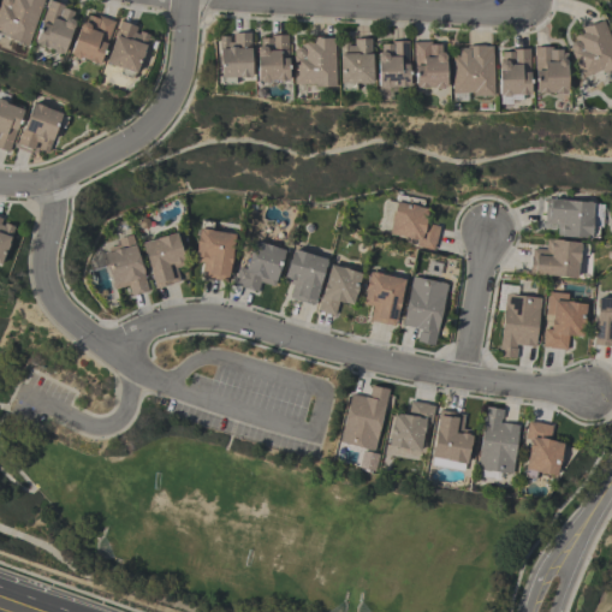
[(611,19),(576,31),(592,77),(611,70),(611,19)]
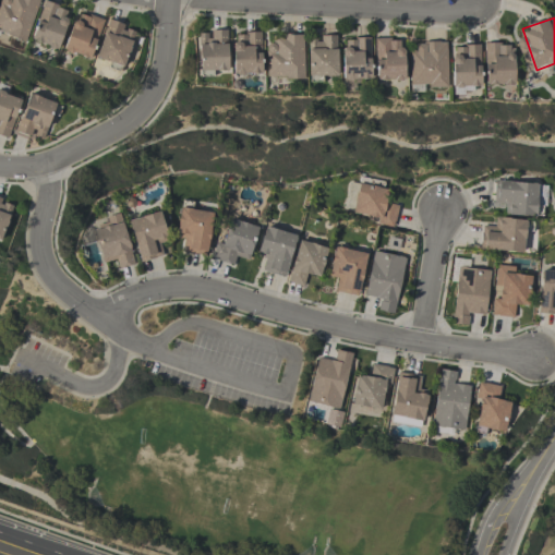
[(237,70),(236,28),(208,28),(208,70),(237,70)]
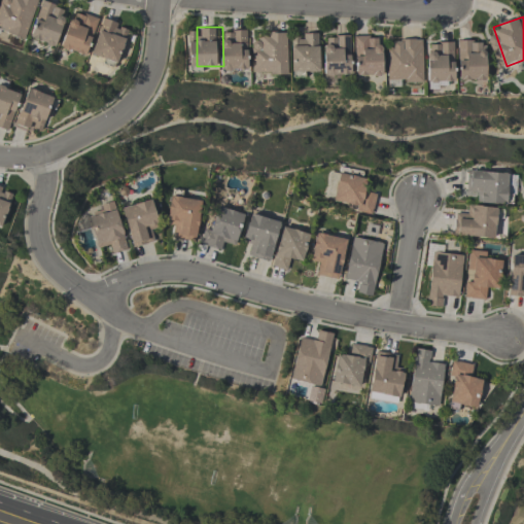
[(229,68),(254,68),(254,29),(229,29),(229,68)]
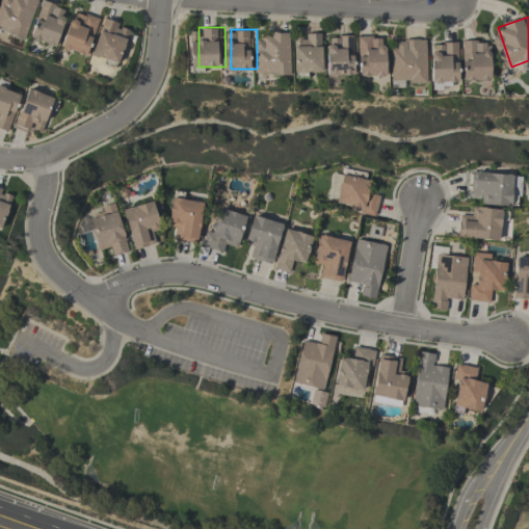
[(295,31),(262,31),(262,74),(295,74),(295,31)]
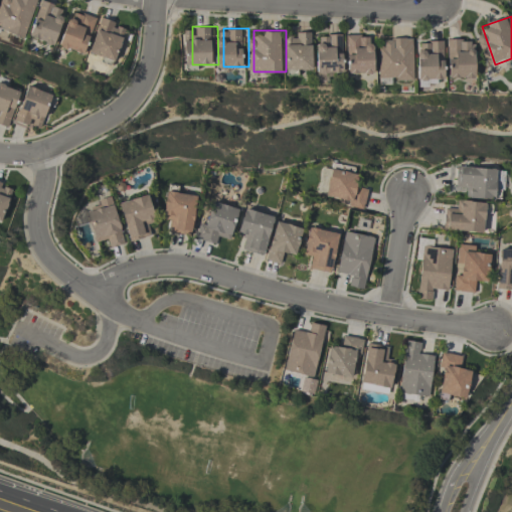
[(293,69),(317,69),(317,32),(293,32),(293,69)]
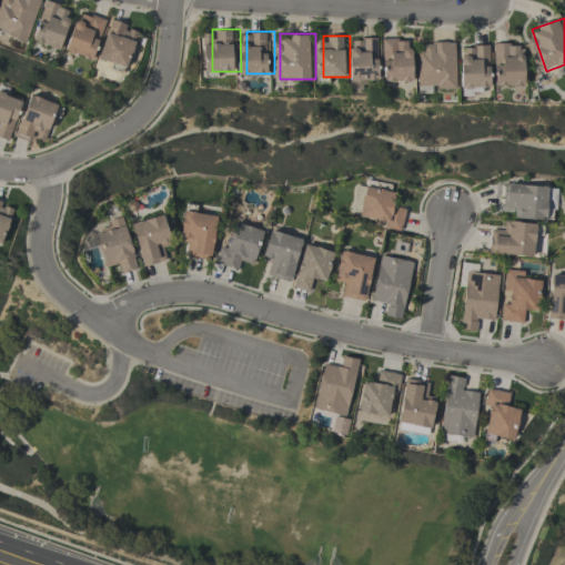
[(357,38),(357,80),(384,80),(384,38),(357,38)]
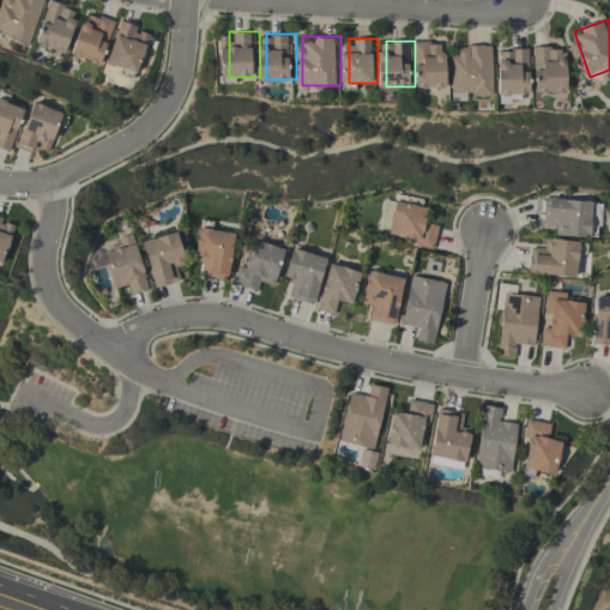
[(452,86),(452,41),(420,41),(420,86),(452,86)]
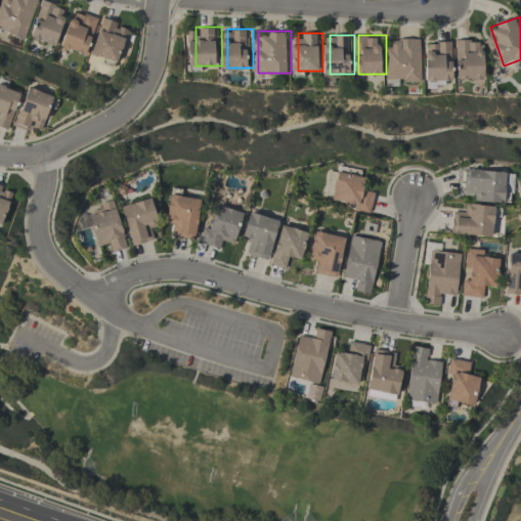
[(425,39),(390,39),(390,81),(425,81),(425,39)]
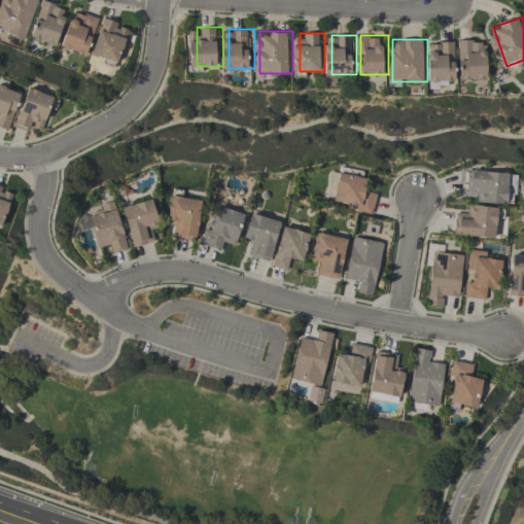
[(464,39),(465,79),(494,79),(493,39),(464,39)]
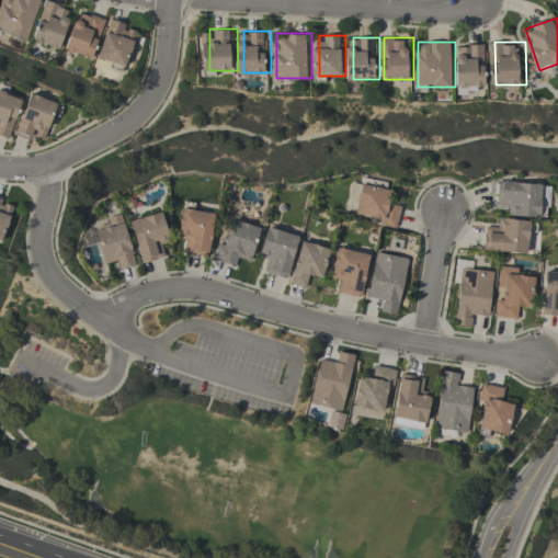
[(463,44),(463,86),(490,86),(490,44),(463,44)]
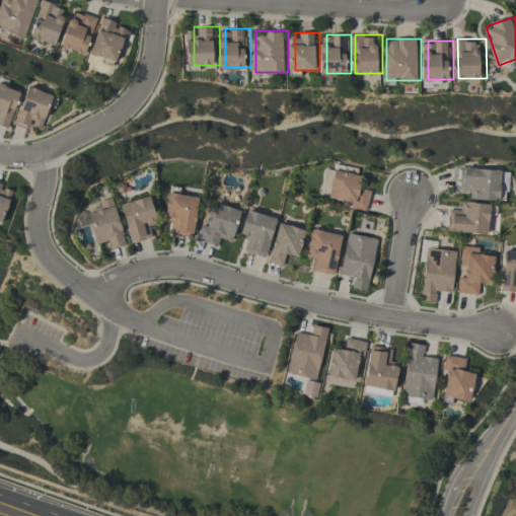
[(474,199),(500,200),(501,170),(459,167),(457,189),(474,190),(474,199)]
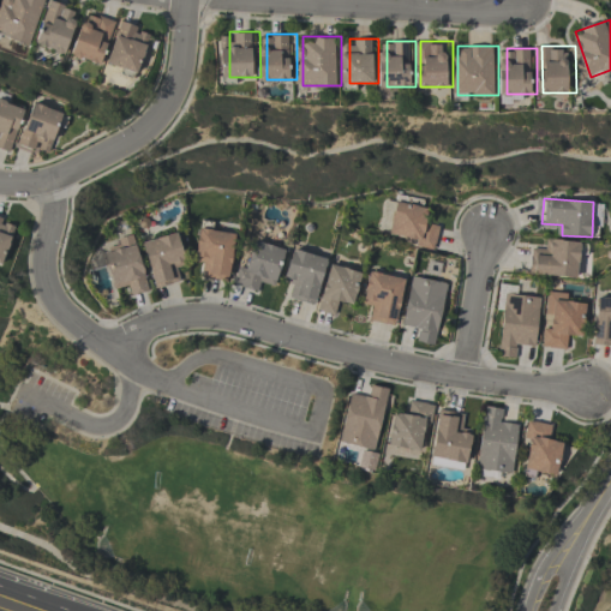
[(429,209),(397,202),(389,237),(433,246),(438,226),(425,223),(429,209)]
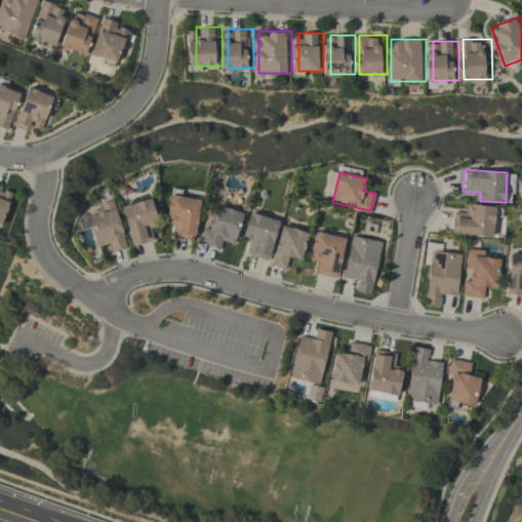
[(171,224),(179,225),(177,237),(199,240),(205,199),(175,195),(171,224)]
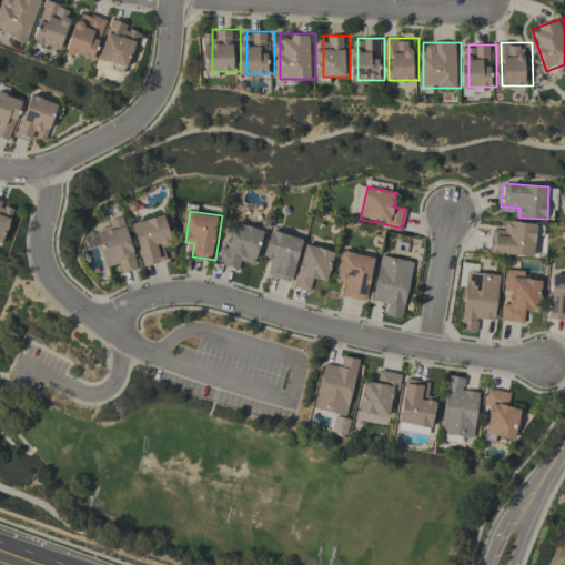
[(169,246),(177,245),(171,215),(140,222),(148,265),(171,261),(169,246)]
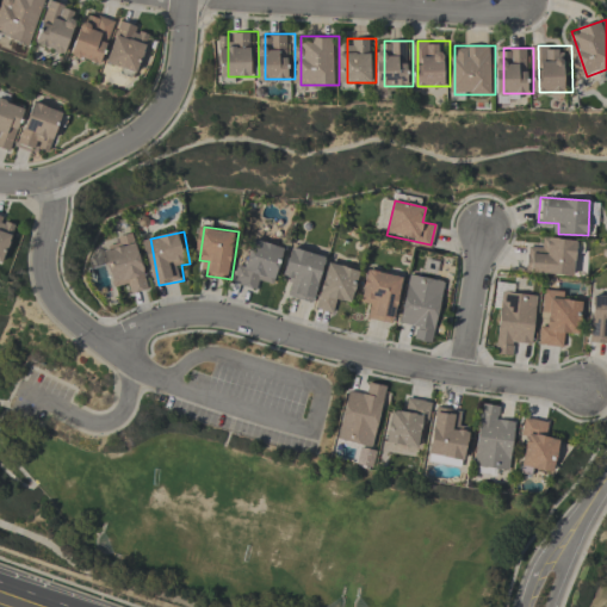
[(527,247),(526,273),(575,276),(577,240),(546,239),(546,248),(527,247)]
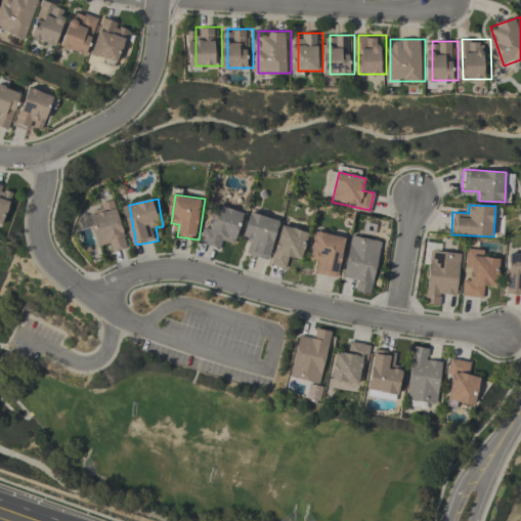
[(237,244),(246,213),(220,206),(213,230),(208,228),(204,243),(222,249),(225,240),(237,244)]
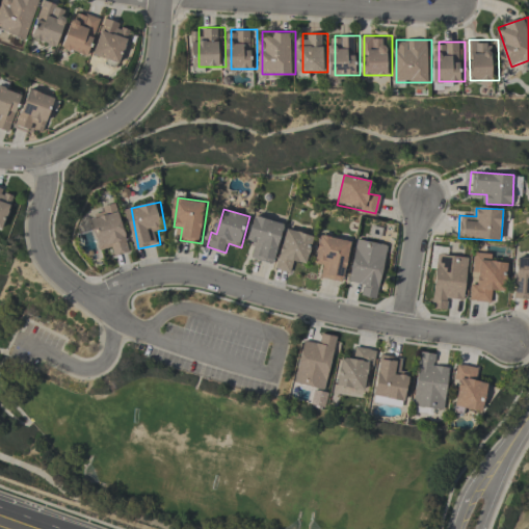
[(254,257),(274,263),(285,225),(257,216),(248,243),(257,245),(254,257)]
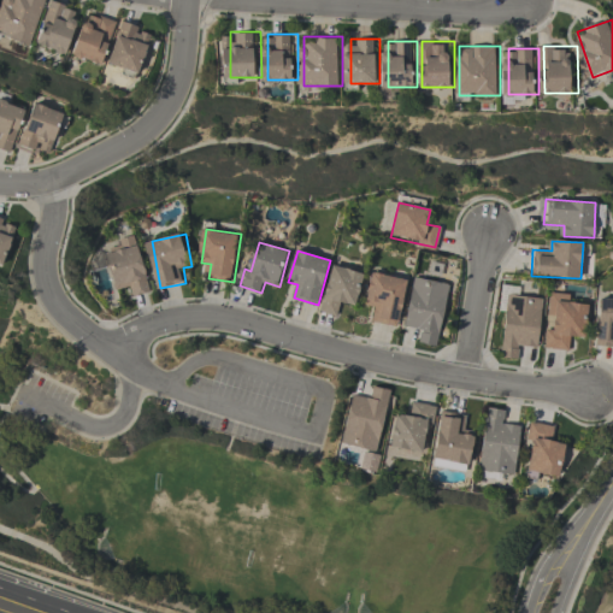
[(342,301),(357,305),(364,273),(334,265),(322,312),(339,316),(342,301)]
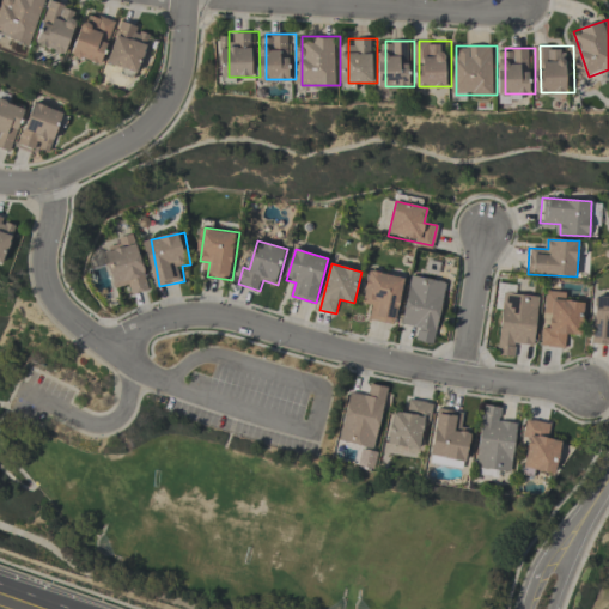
[(405,278),(370,270),(363,304),(372,306),(370,318),(394,324),(405,278)]
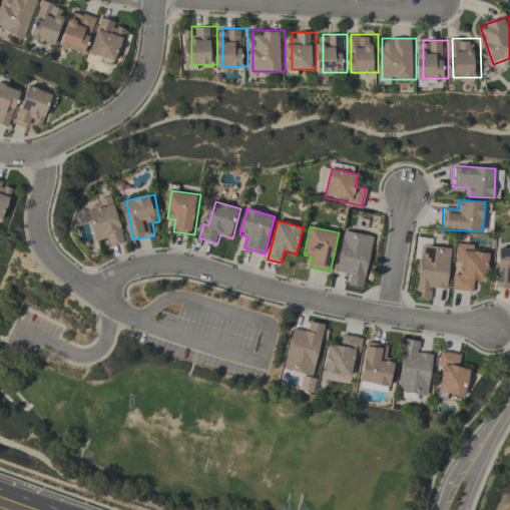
[(337,271),(351,274),(349,285),(363,288),(373,236),(345,230),(337,271)]
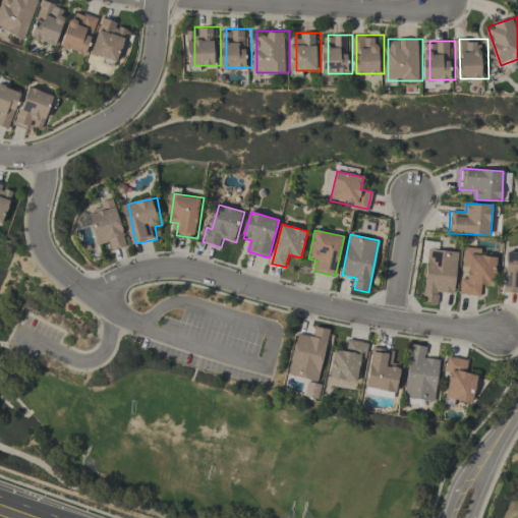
[(458,250),(428,248),(424,301),(438,302),(439,291),(455,293),(458,250)]
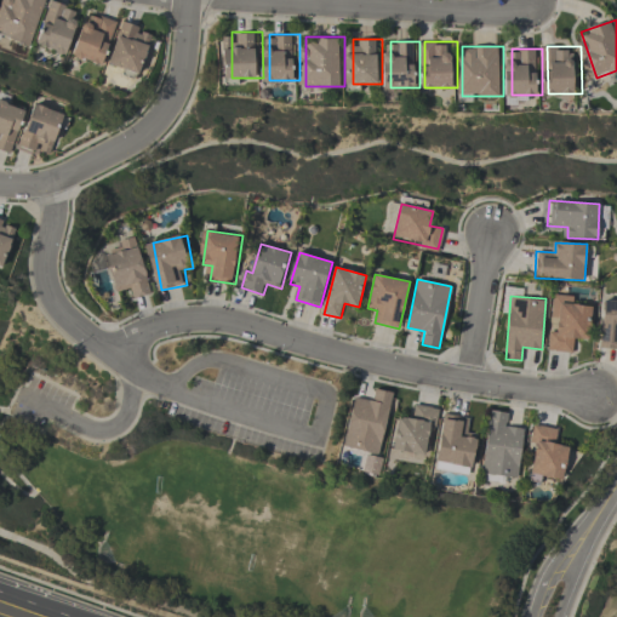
[(573,352),(575,337),(590,340),(594,300),(554,296),(549,349),(573,352)]
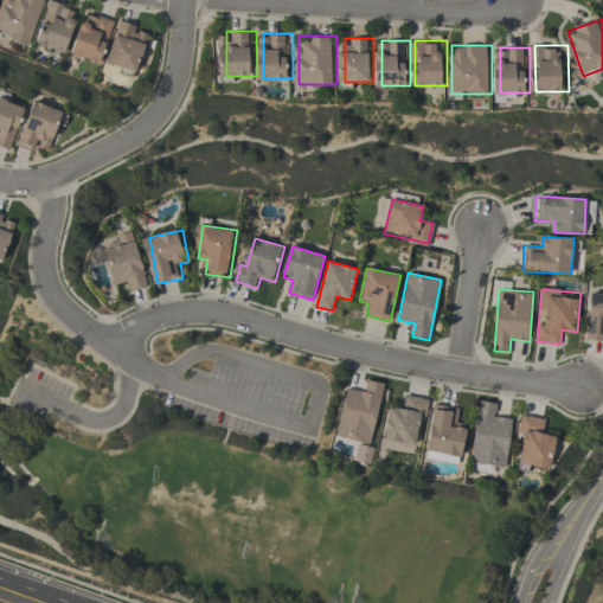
[(602,293),(591,293),(589,340),(602,340),(602,293)]
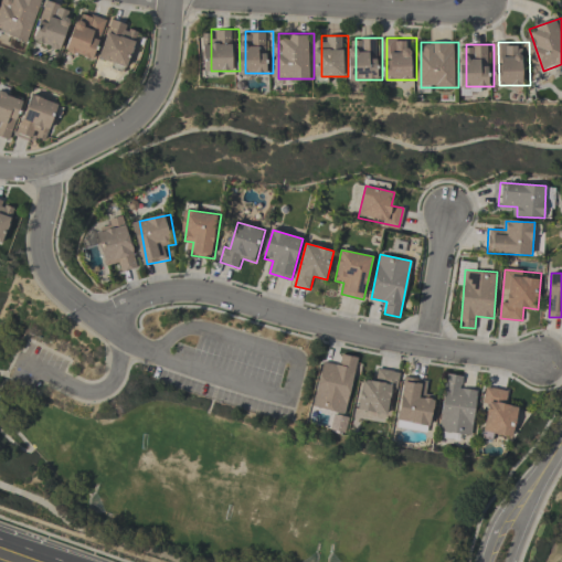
[(316,406),(348,412),(358,357),(342,353),(340,364),(324,361),(316,406)]
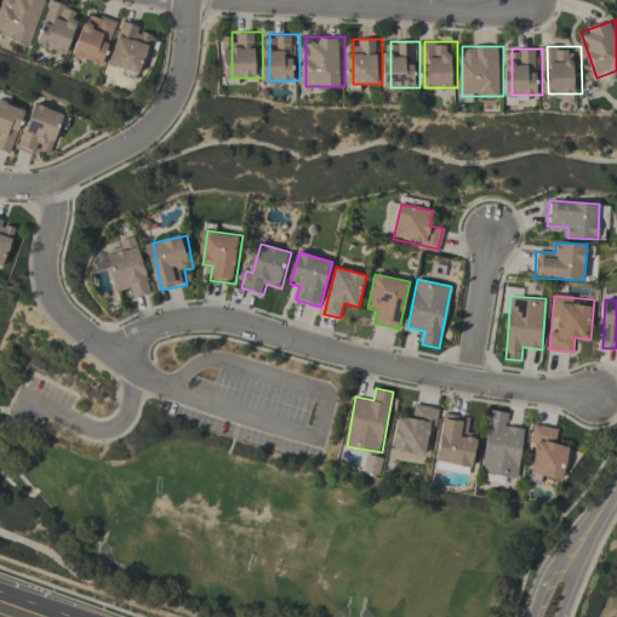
[(413,417),(400,416),(395,449),(430,455),(438,407),(416,404),(413,417)]
